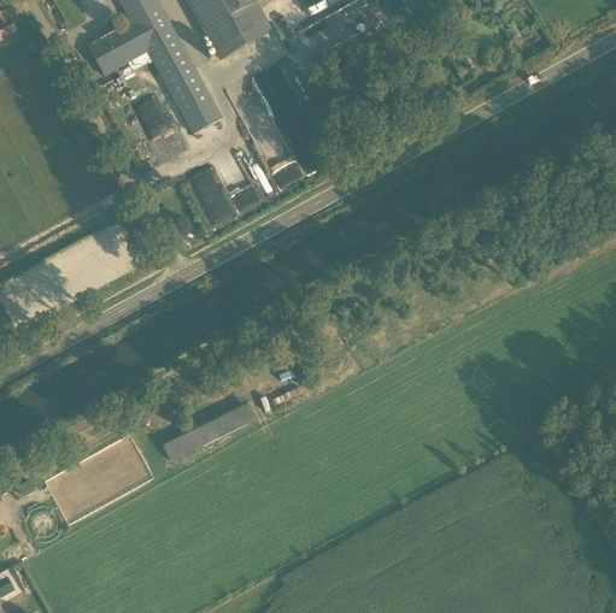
[(193,133),(204,127),(221,118),(156,0),(119,0),(132,22),(87,46),(103,74),(147,49),(193,133)]
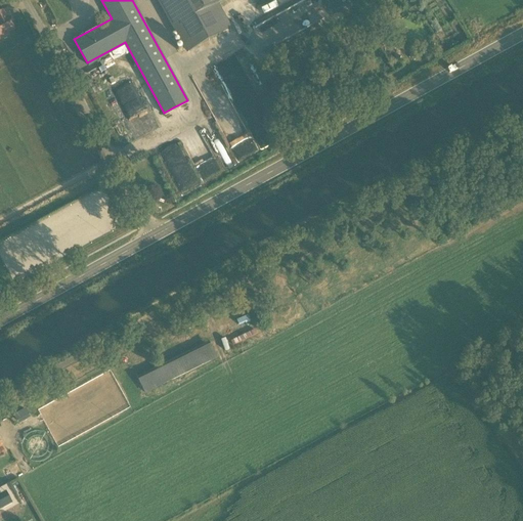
[(160,0),(187,49),(227,28),(213,3),(219,0),(160,0)]
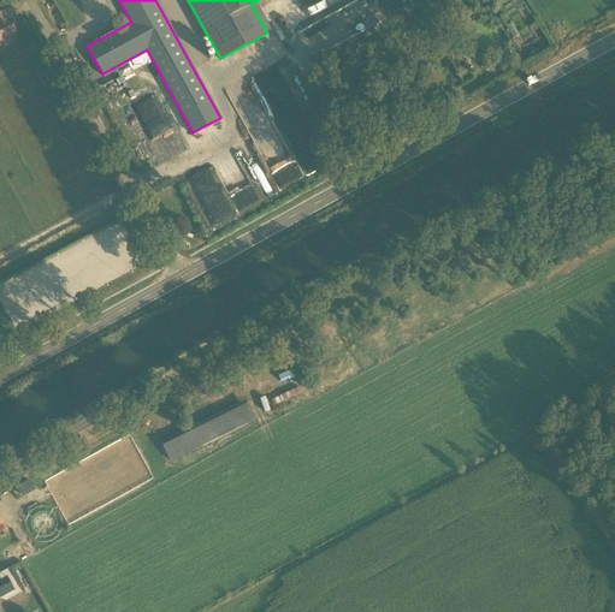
[(0,46),(7,42),(7,40),(10,39),(7,36),(16,31),(11,22),(15,21),(7,9),(0,12),(0,46)]
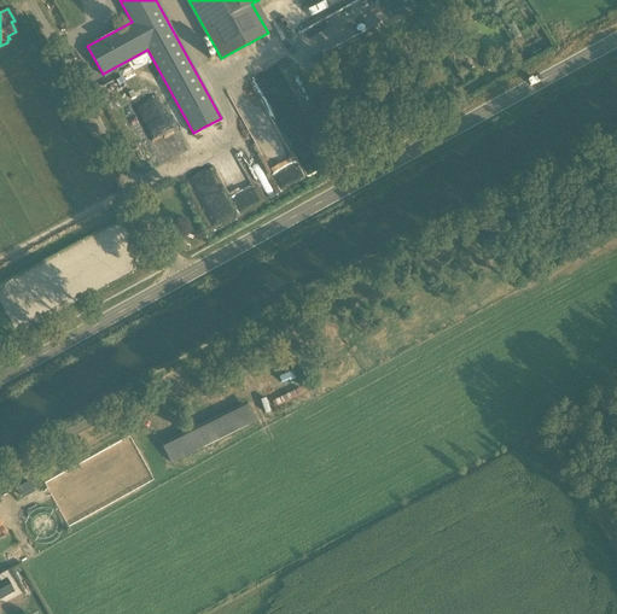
[(283,71),(260,82),(292,152),(315,141),(283,71)]
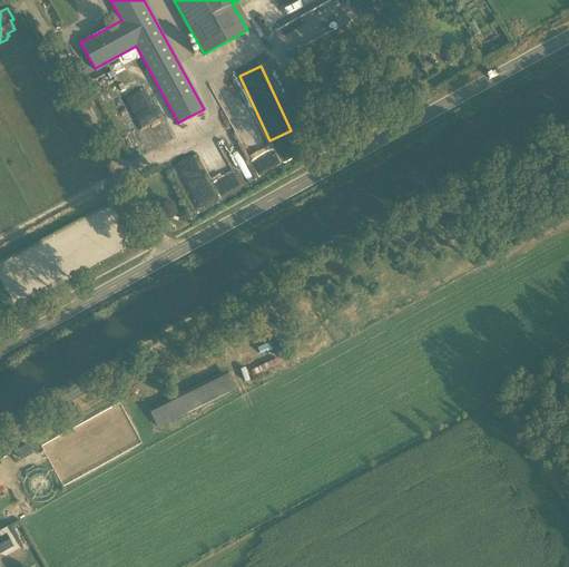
[(258,128),(239,138),(256,170),(275,160),(258,128)]
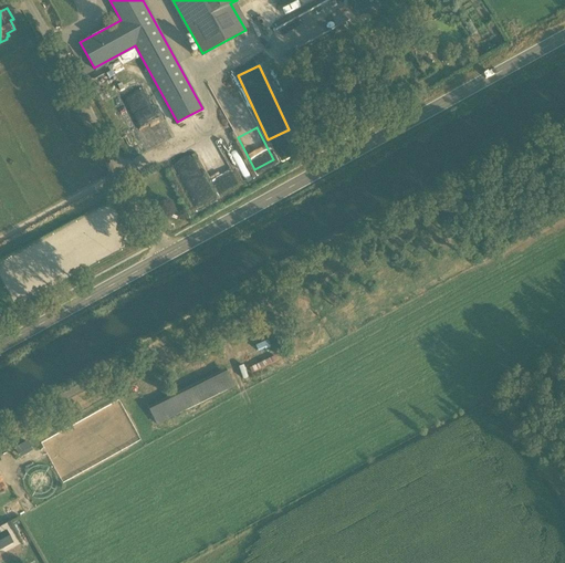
[(238,183),(217,143),(196,154),(216,194),(238,183)]
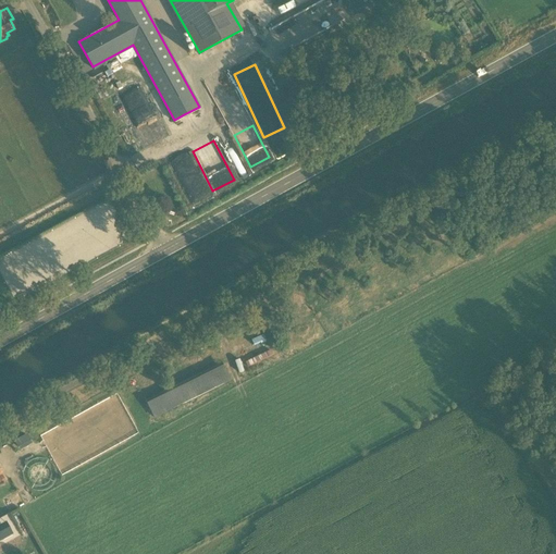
[(247,362),(272,353),(270,347),(245,357),(247,362)]
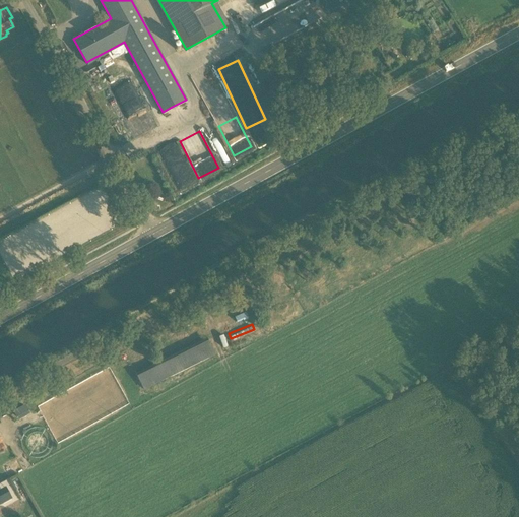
[(137,375),(143,388),(213,353),(207,340),(137,375)]
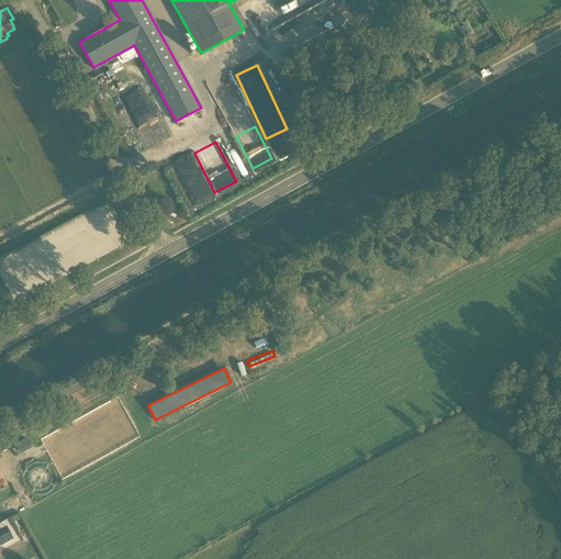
[(18,449),(30,443),(26,437),(15,444),(18,449)]
